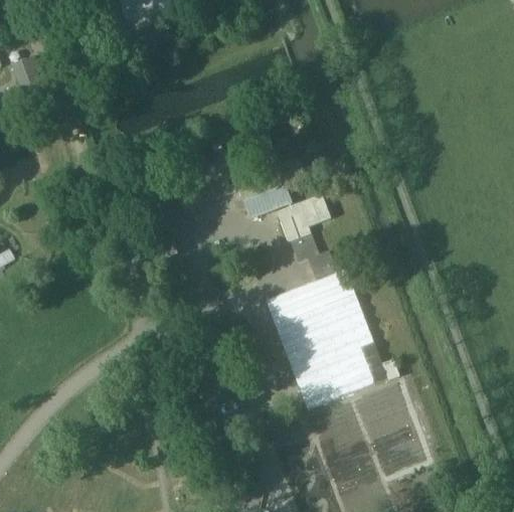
[(119,0),(127,18),(131,30),(187,10),(182,0),(119,0)]
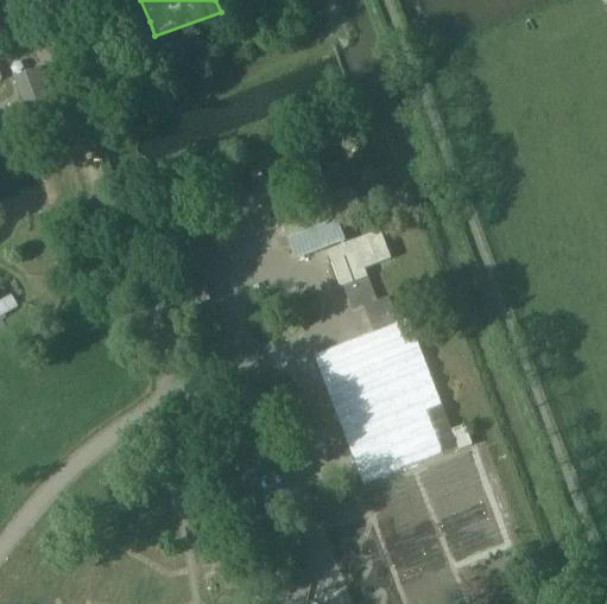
[(23,70),(13,74),(19,90),(26,108),(50,100),(43,81),(46,80),(40,64),(23,70)]
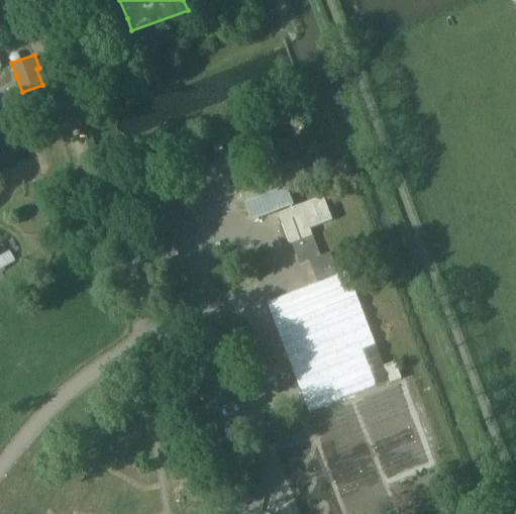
[(263,178),(258,164),(233,174),(238,187),(251,219),(294,204),(281,171),(263,178)]
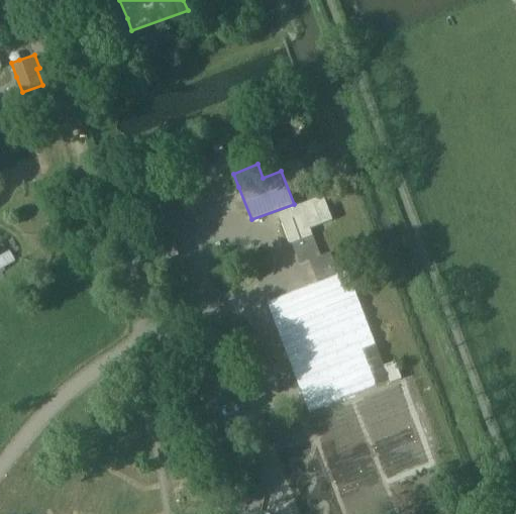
[(289,242),(292,241),(300,262),(309,259),(317,279),(338,271),(330,250),(320,253),(313,233),(310,226),(332,218),(323,194),(305,200),(277,211),(289,242)]
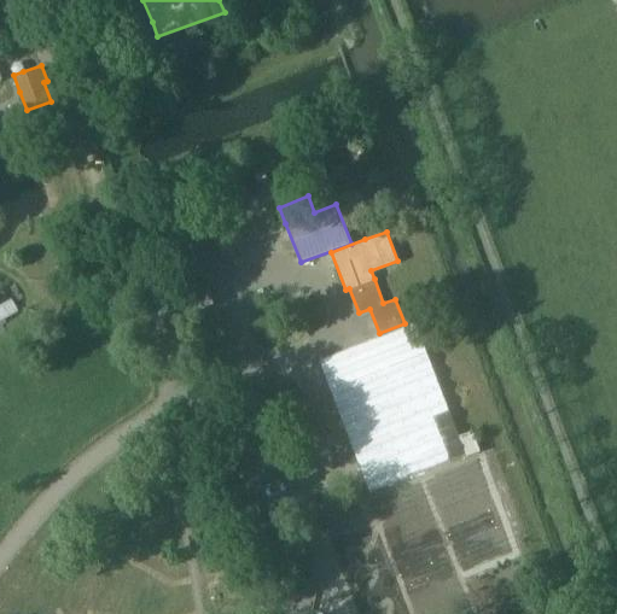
[(415,322),(319,360),(368,490),(465,452),(466,455),(479,450),(472,430),(459,434),(415,322)]
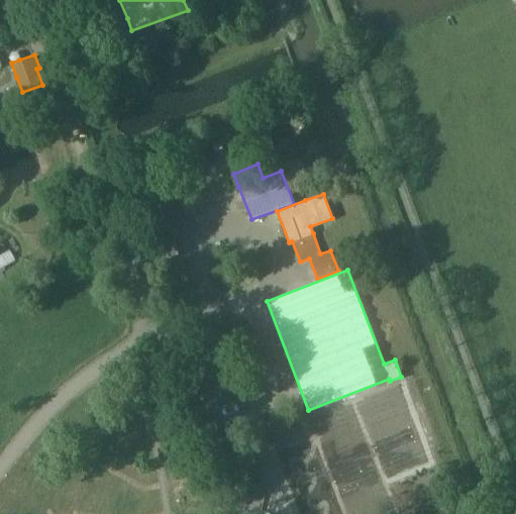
[(280,406),(266,411),(270,422),(268,423),(269,426),(267,426),(273,443),(291,437),(280,406)]
